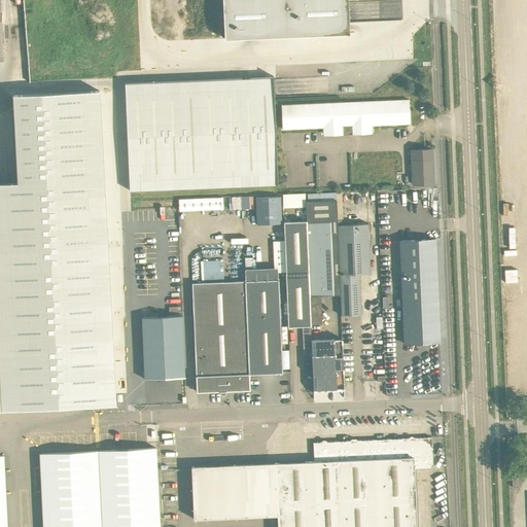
[(222,0),(224,39),(239,38),(349,34),(347,0),(222,0)]
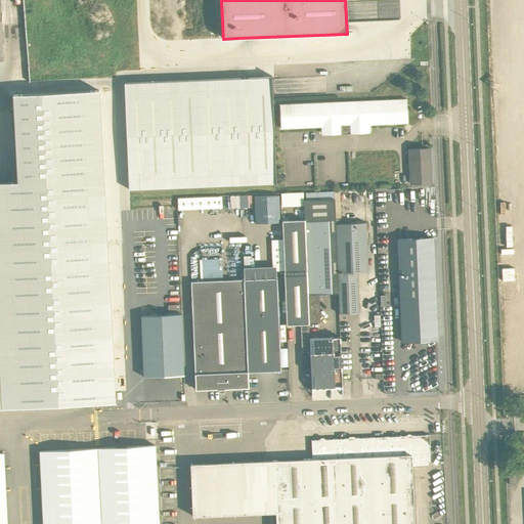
[(129,189),(276,183),(273,99),(272,77),(125,83),(129,189)]
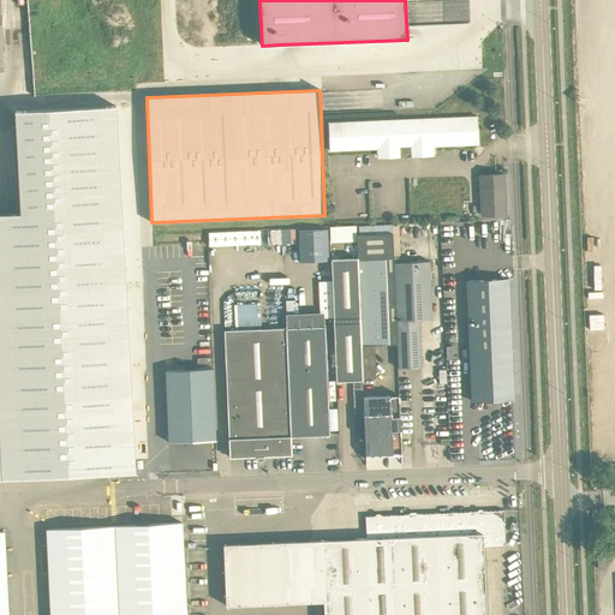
[(136,461),(117,106),(16,111),(21,214),(0,214),(0,478),(136,472),(136,461)]
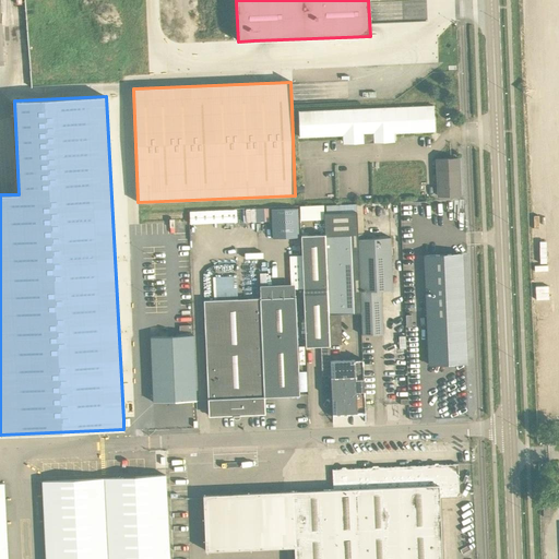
[(299,111),(299,134),(342,133),(342,142),(365,141),(364,134),(372,134),(372,141),(395,140),(394,131),(435,129),(433,105),(299,111)]
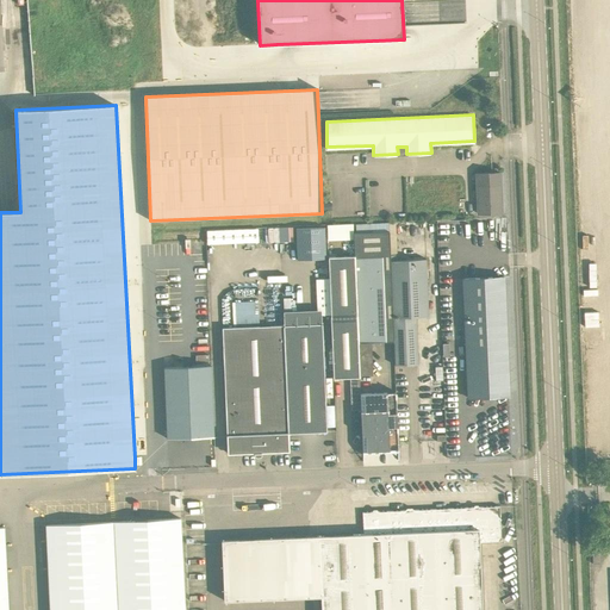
[(500,173),(492,174),(477,174),(478,218),(502,218),(500,173)]
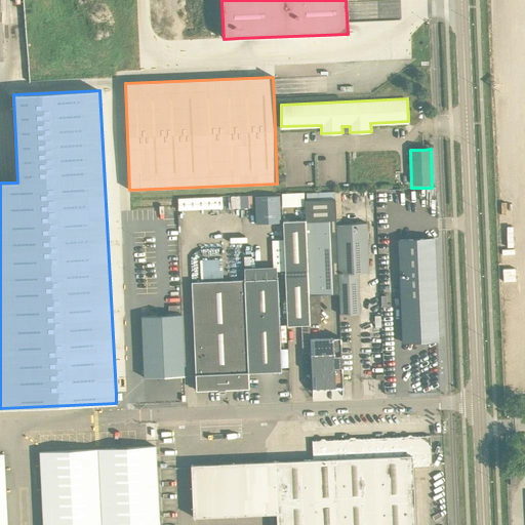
[(235,207),(251,206),(250,195),(235,196),(235,207)]
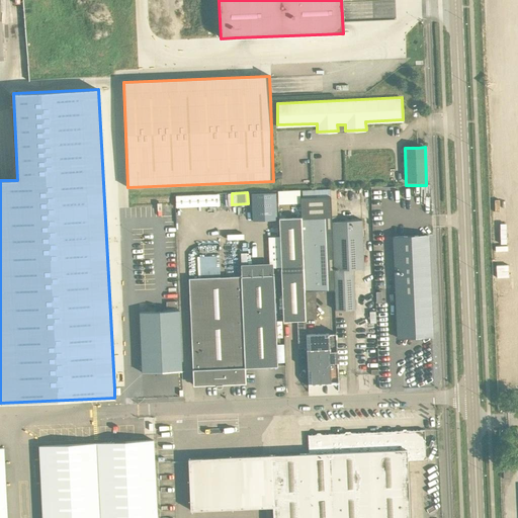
[(300,198),(301,218),(306,320),(316,320),(315,291),(335,290),(332,222),(331,197),(300,198)]
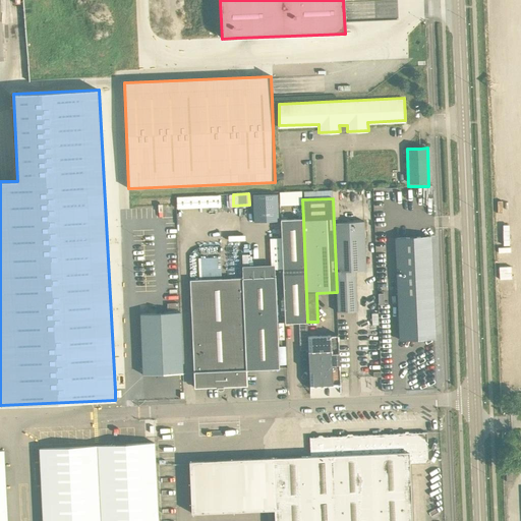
[(307,322),(303,219),(281,220),(283,271),(286,323),(299,322),(300,350),(308,350),(308,337),(307,322)]
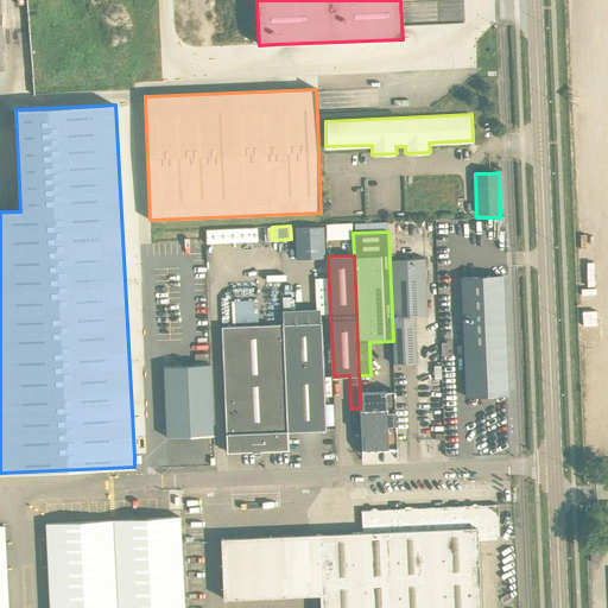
[(425,259),(390,260),(393,341),(393,365),(417,363),(416,317),(428,316),(425,259)]
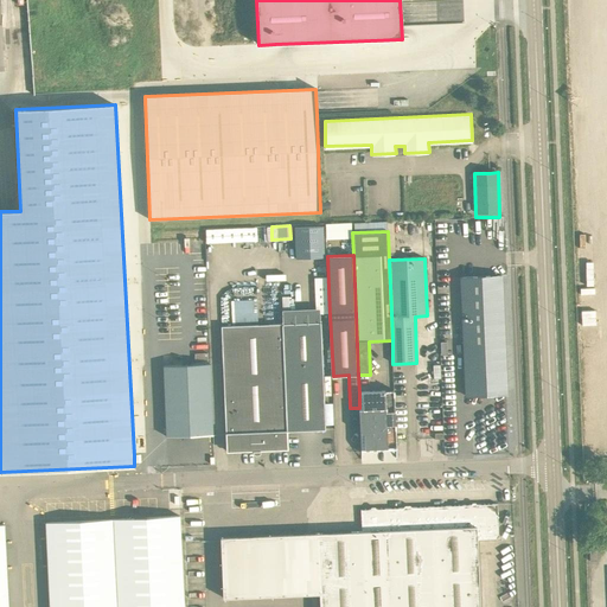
[(504,324),(502,276),(461,278),(462,325),(504,324)]
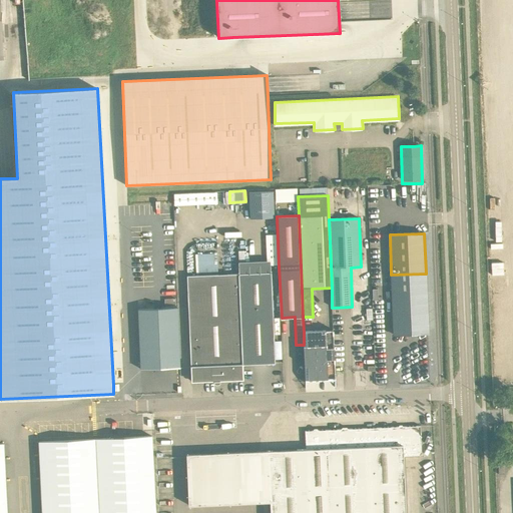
[(217,274),(217,252),(196,253),(196,275),(217,274)]
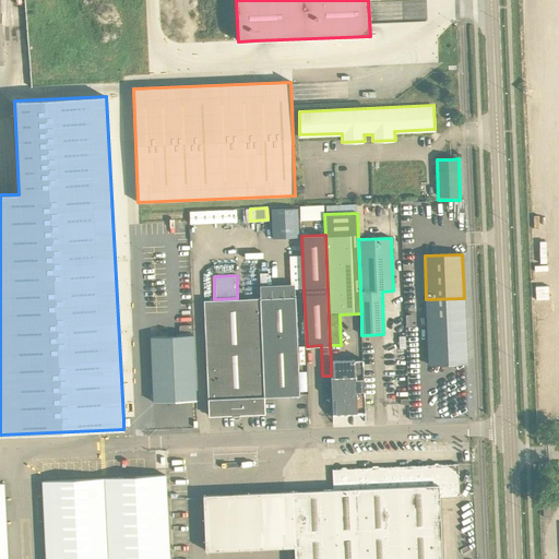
[(203,300),(209,416),(234,415),(264,414),(264,397),(299,396),(295,286),(260,287),(260,298),(203,300)]
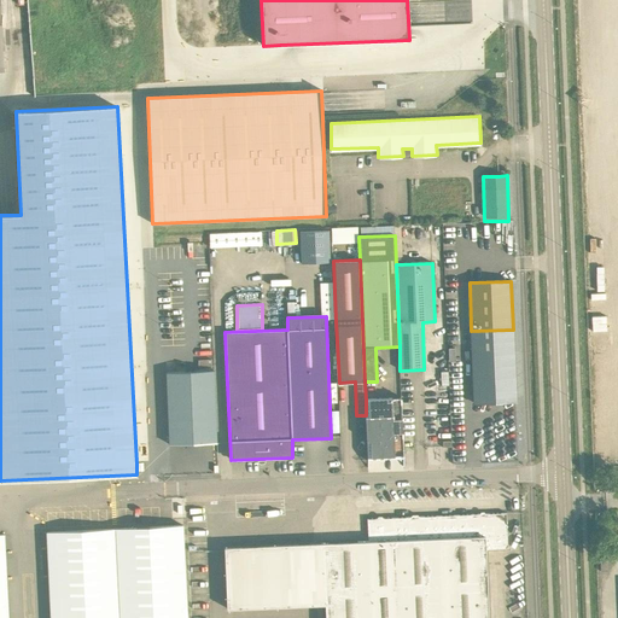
[(471,331),(474,403),(485,403),(485,419),(503,418),(503,420),(516,420),(516,402),(517,402),(513,330),(471,331)]
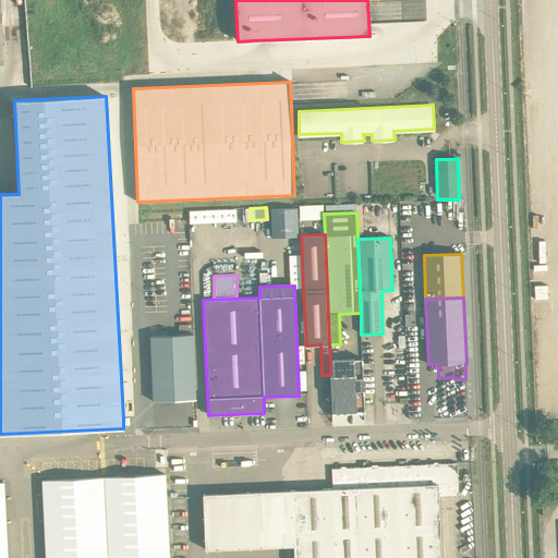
[(150,336),(153,402),(195,400),(193,335),(192,335),(150,336)]
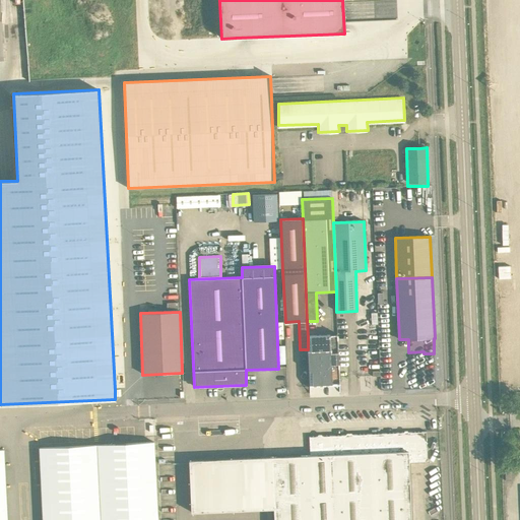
[(330,352),(330,335),(308,336),(308,349),(310,385),(313,385),(313,386),(316,386),(316,385),(319,384),(319,386),(322,386),(322,384),(325,384),(325,386),(328,385),(328,384),(329,384),(329,375),(331,375),(331,364),(338,364),(338,352),(330,352)]
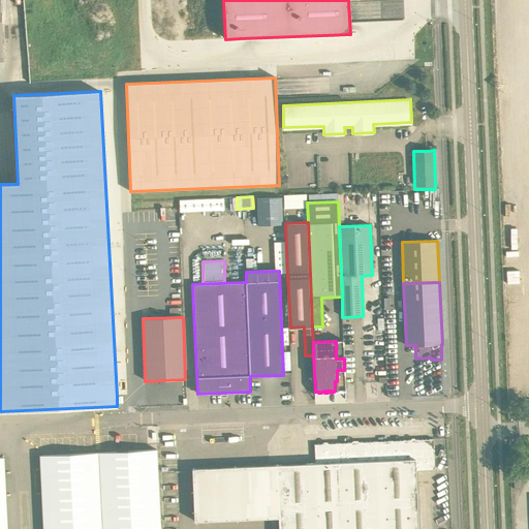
[(315,444),(316,464),(192,469),(194,522),(278,518),(278,528),(417,528),(415,471),(435,470),(433,439),(315,444)]
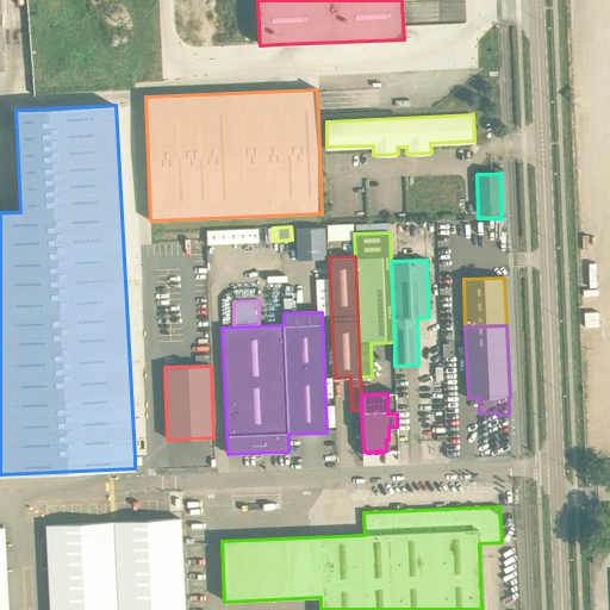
[(185,609),(180,518),(47,526),(50,609),(185,609)]
